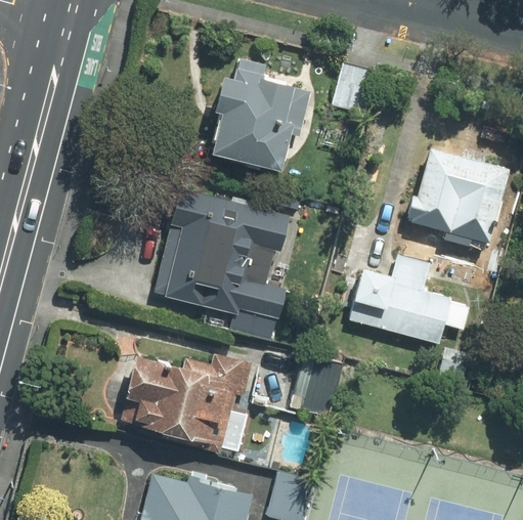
[(216,111),(222,113),(212,156),(285,173),(292,143),(302,146),(317,84),(272,73),(275,60),(231,50),(216,111)]
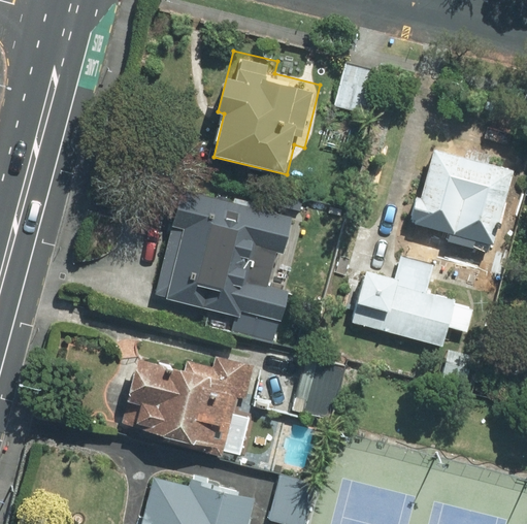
[(379,73),(344,65),(333,107),(367,117),(379,73)]
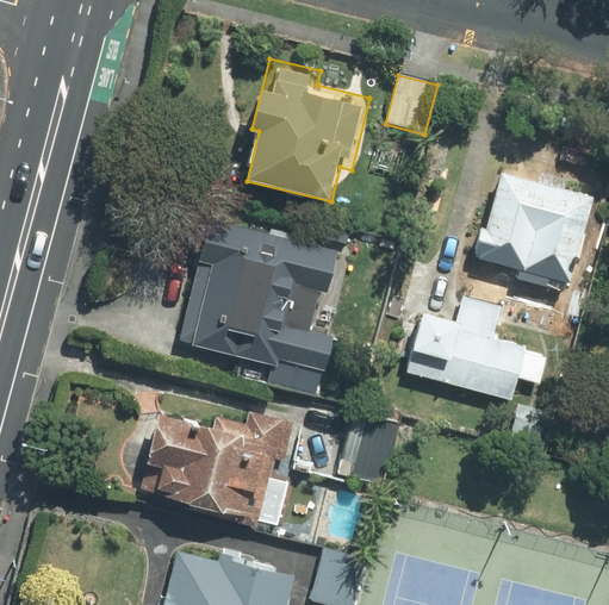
[(485,229),(479,228),(472,251),(480,254),(470,298),(464,297),(458,318),(423,310),(408,373),(513,399),(517,379),(540,385),(547,359),(524,353),(526,348),(491,340),(501,304),(532,312),(528,326),(542,330),(545,323),(554,325),(555,319),(567,322),(598,198),(564,189),(566,180),(539,173),(535,184),(499,175),(485,229)]
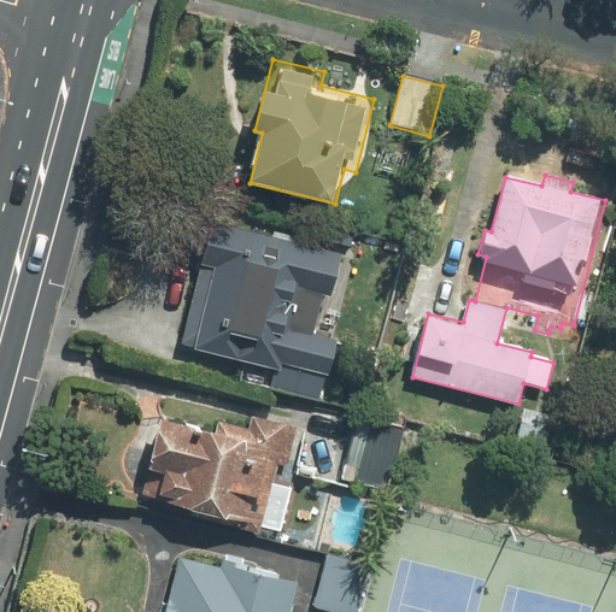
[(332,254),(211,224),(181,346),(276,369),(270,393),(320,404),(335,340),(292,329),(299,296),(321,302),(332,254)]
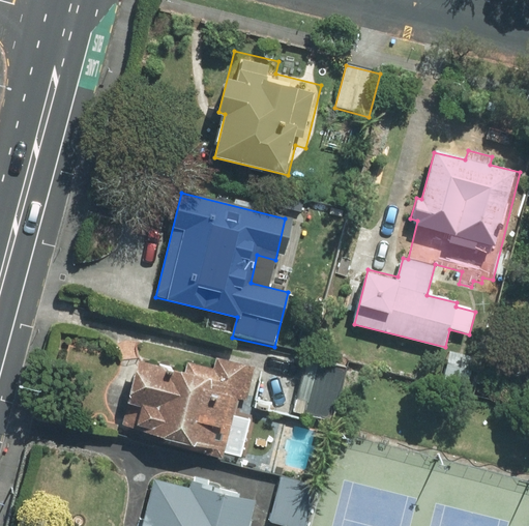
[(475,359),(449,352),(442,381),(467,388),(475,359)]
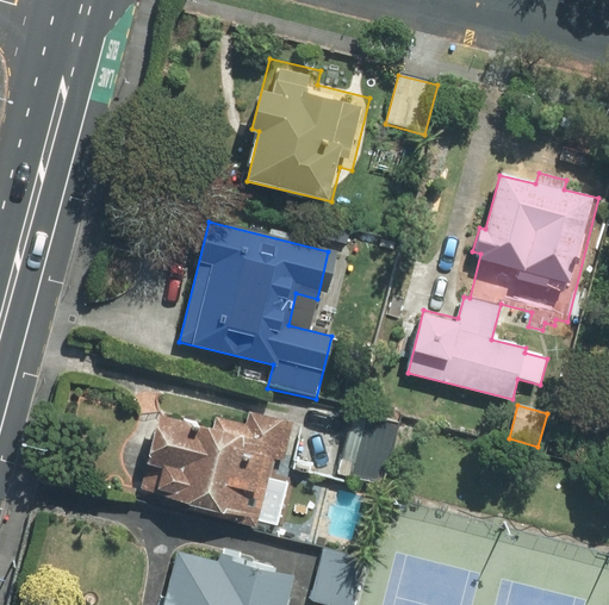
[(397,423),(352,412),(336,474),(381,485),(397,423)]
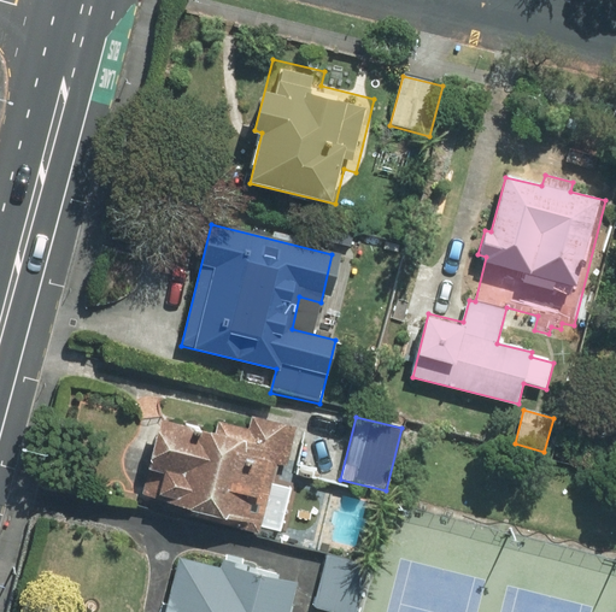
[(215,431),(160,418),(141,493),(193,505),(191,516),(258,534),(276,466),(287,469),(297,430),(252,418),(250,428),(217,421),(215,431)]
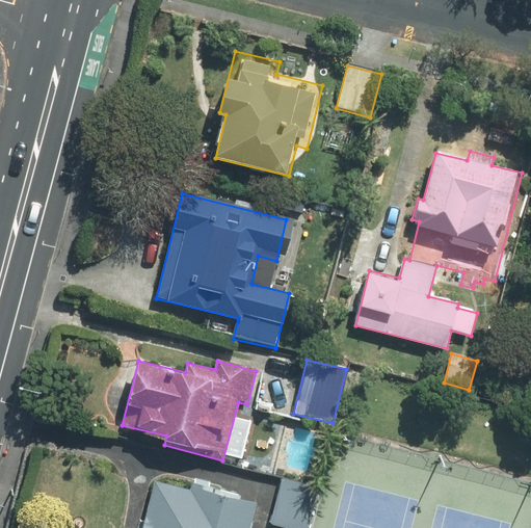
[(249,527),(257,501),(192,484),(191,490),(154,480),(140,527),(249,527)]
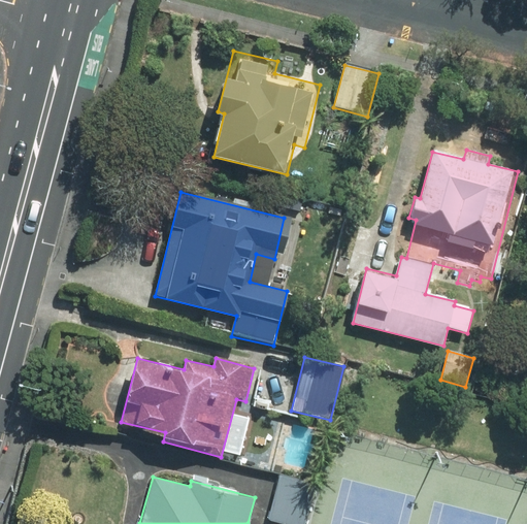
[(305,523),(316,485),(277,477),(267,521),(277,523),(305,523)]
